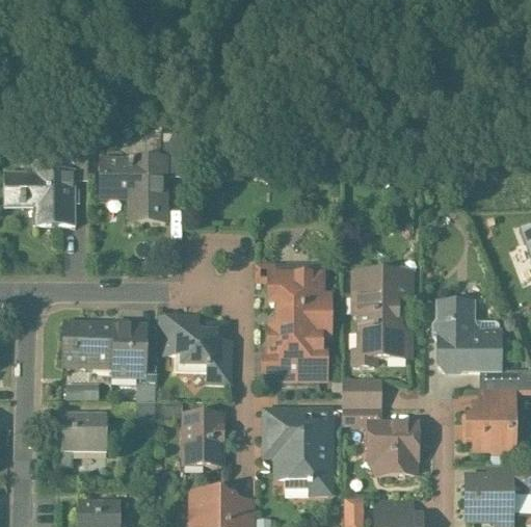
[(87,134),(67,134),(67,154),(74,154),(74,172),(75,172),(75,182),(87,182),(87,134)]
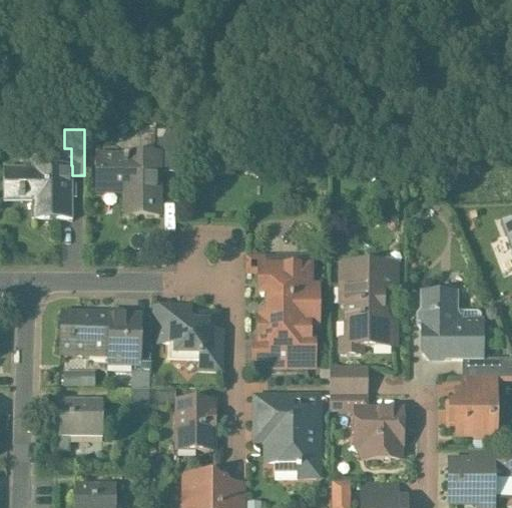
[(177,129),(155,129),(155,145),(164,145),(164,171),(177,170),(177,129)]
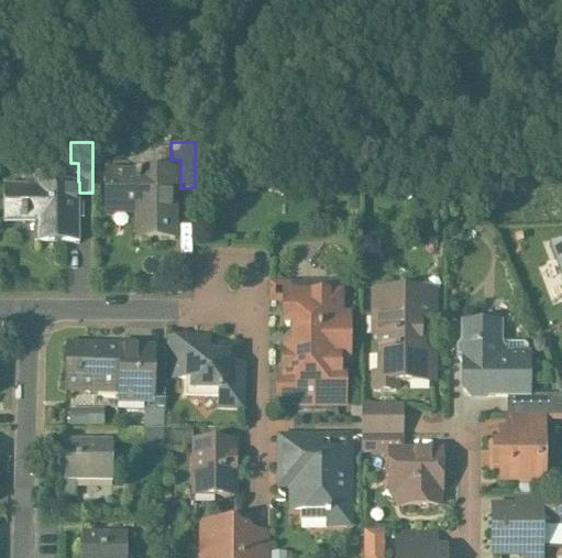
[(138,170),(106,170),(106,209),(136,208),(138,236),(175,236),(174,166),(138,166),(138,170)]
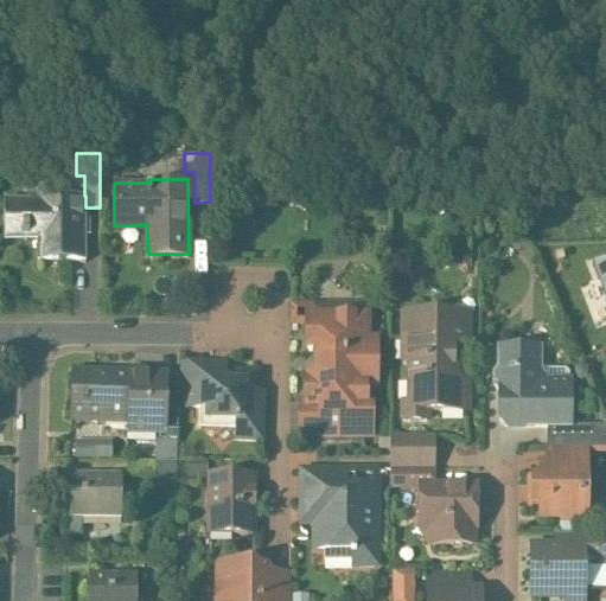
[(84,196),(38,196),(38,198),(4,198),(5,238),(38,238),(38,260),(63,260),(63,279),(65,279),(65,260),(85,260),(85,208),(85,196),(84,196)]
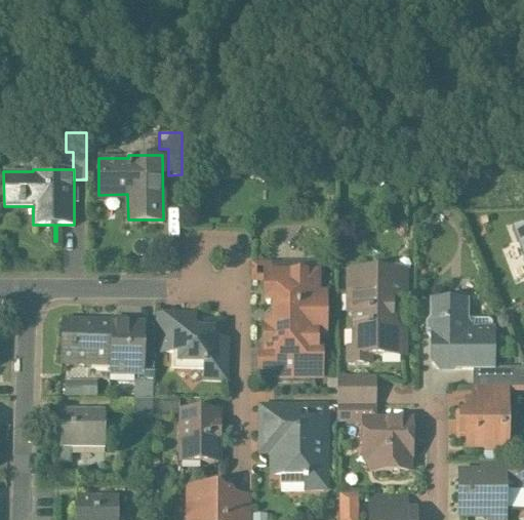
[(523,225),(514,226),(523,253),(523,225)]
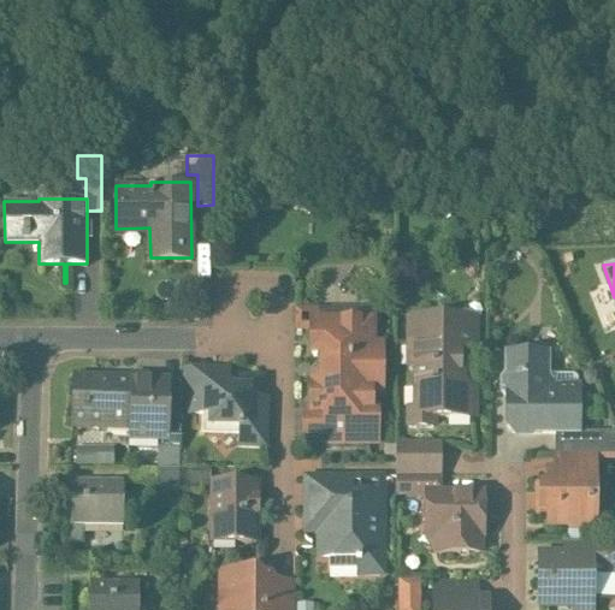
[(473,318),(421,318),(421,339),(411,339),(411,363),(417,363),(417,409),(426,409),(432,414),(473,415),(473,389),(466,389),(460,383),(460,353),(466,347),(473,347),(473,318)]
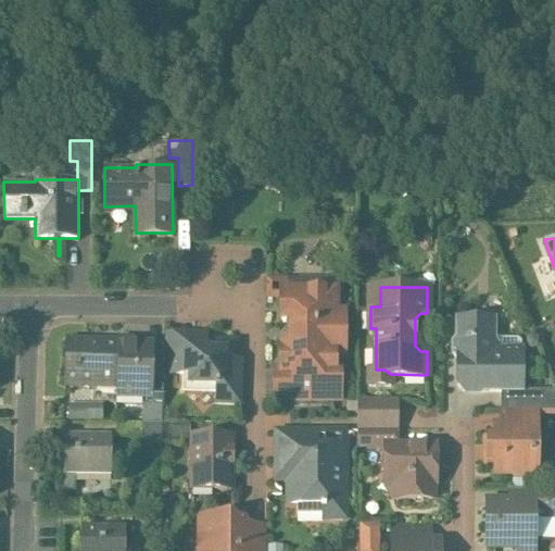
[(335,289),(308,289),(308,291),(282,291),(282,317),(287,317),(287,343),(282,343),(282,370),(293,370),(293,397),(339,397),(339,367),(335,367),(335,352),(337,351),(339,350),(342,348),(342,343),(341,339),(340,338),(338,336),(335,335),(335,289)]
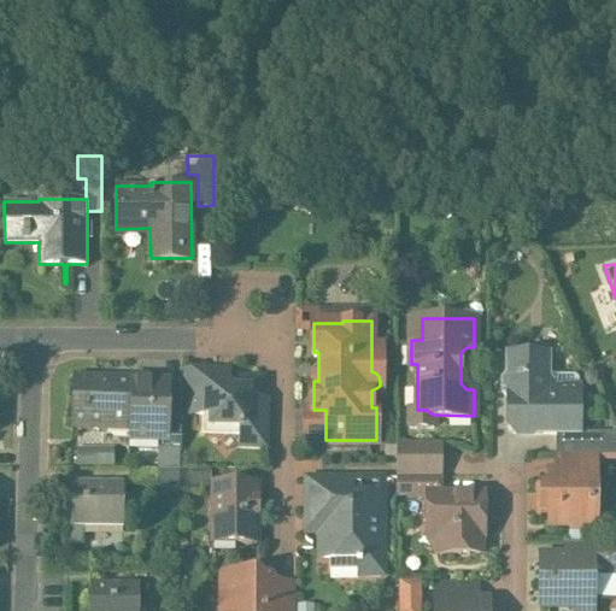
[(547,352),(509,352),(509,371),(503,377),(503,389),(509,394),(509,411),(521,411),(521,415),(528,422),(532,422),(532,429),(579,429),(579,397),(563,397),(558,392),(547,392),(547,352)]
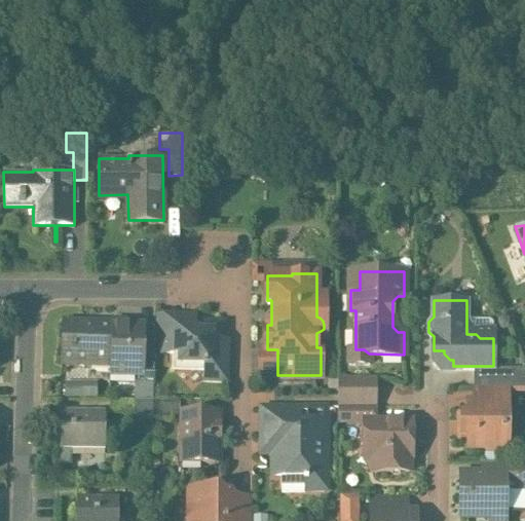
[(139,331),(125,318),(119,324),(112,323),(111,363),(110,363),(110,367),(141,368),(142,368),(143,331),(139,331)]
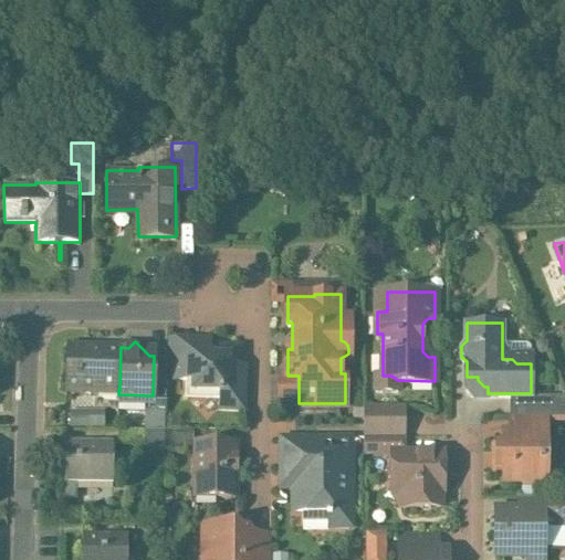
[(238,351),(227,350),(227,348),(226,347),(225,345),(223,344),(222,342),(219,342),(216,344),(215,345),(212,346),(212,348),(212,350),(197,350),(197,368),(167,367),(167,376),(195,376),(194,389),(219,389),(219,404),(242,405),(242,386),(237,384),(238,351)]
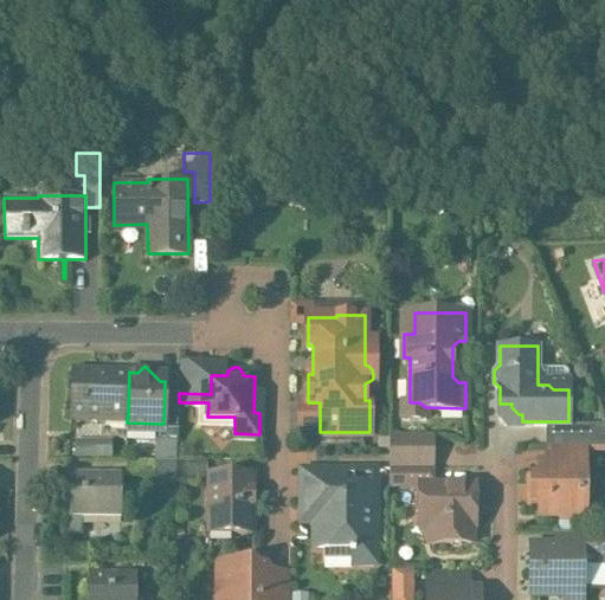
[(211,371),(180,369),(179,393),(211,394),(211,375),(211,371)]
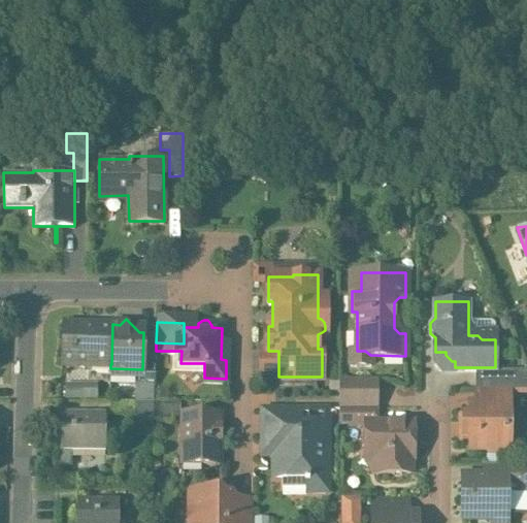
[(112,324),(63,323),(62,363),(110,364),(111,364),(112,324)]
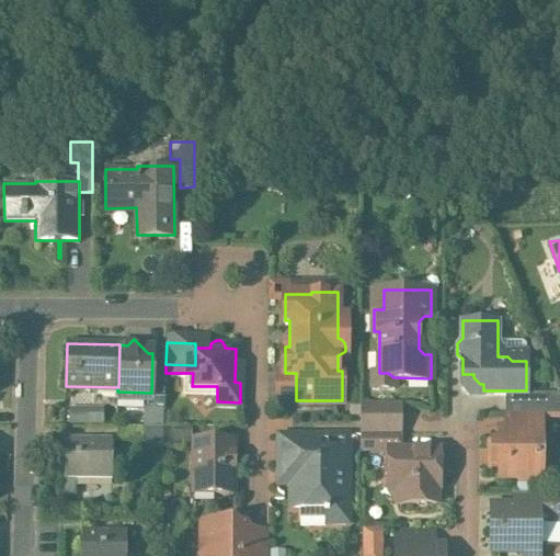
[(166,353),(152,353),(151,393),(150,393),(149,404),(164,404),(166,353)]
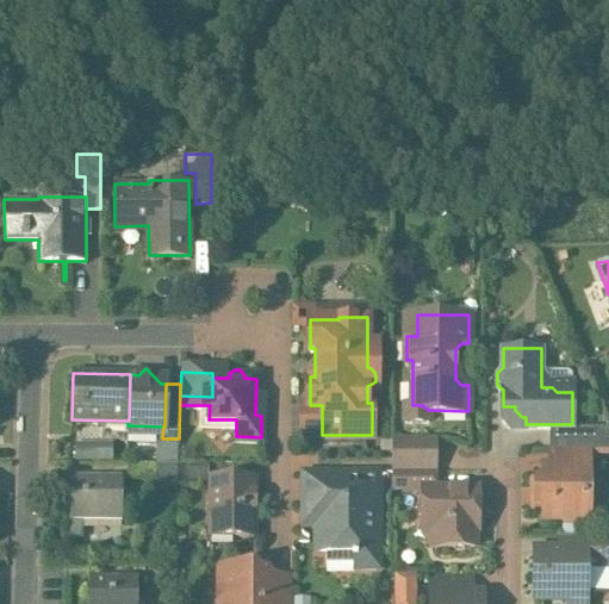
[(75,437),(76,456),(116,455),(116,436),(75,437)]
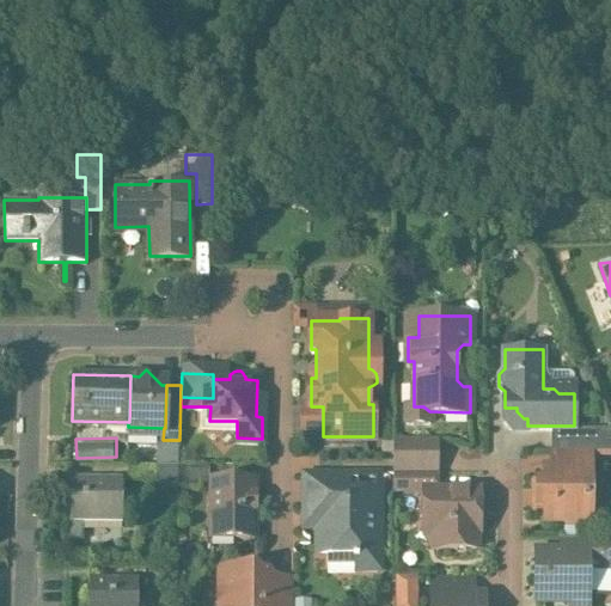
[(410,439),(393,439),(393,470),(435,469),(435,453),(410,453),(410,439)]
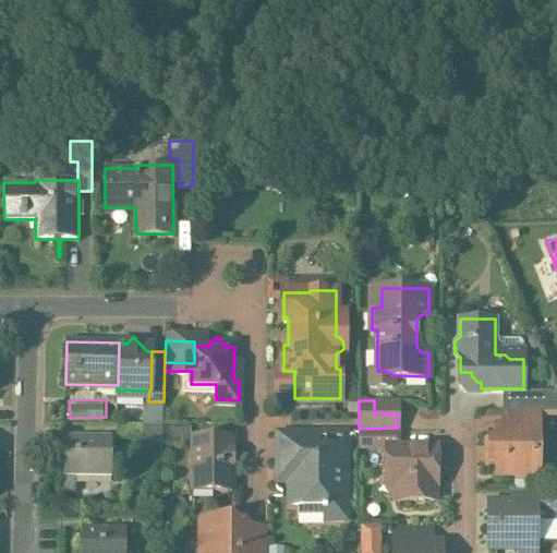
[(540,408),(503,408),(503,425),(540,425),(540,408)]
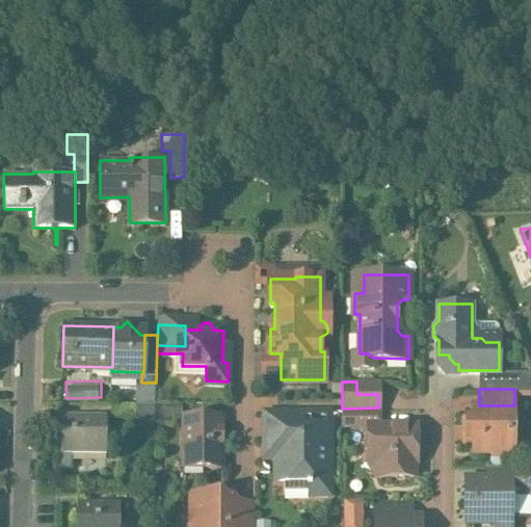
[(135,402),(111,402),(111,416),(135,416),(135,402)]
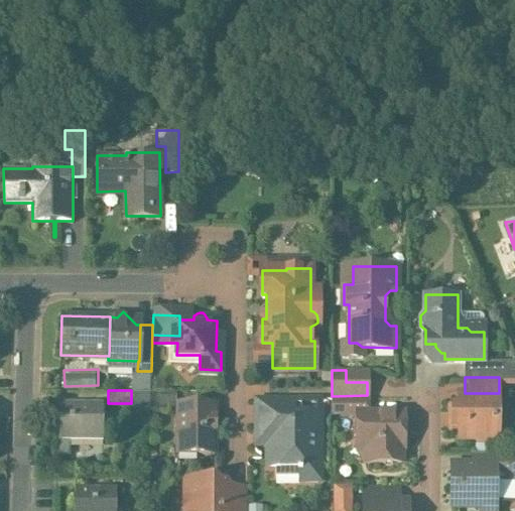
[(176,390),(150,390),(149,409),(169,409),(169,404),(176,404),(176,390)]
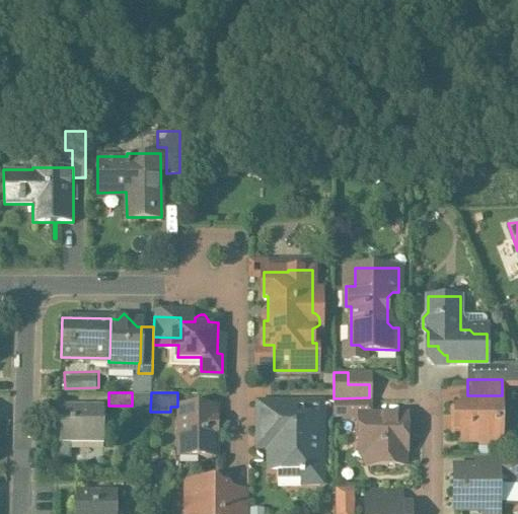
[(467,395),(461,395),(461,406),(455,406),(455,430),(461,430),(461,440),(479,440),(479,436),(493,436),(497,431),(497,413),(502,409),(502,395),(467,395)]
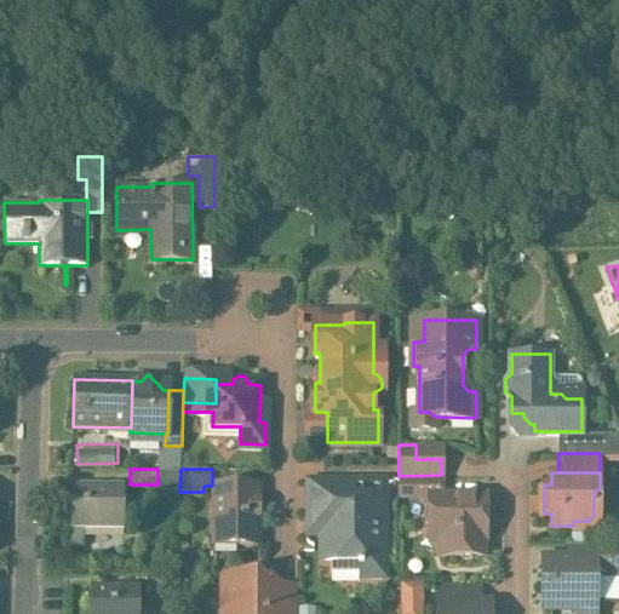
[(362,475),(315,475),(315,509),(336,509),(337,489),(362,489),(362,475)]
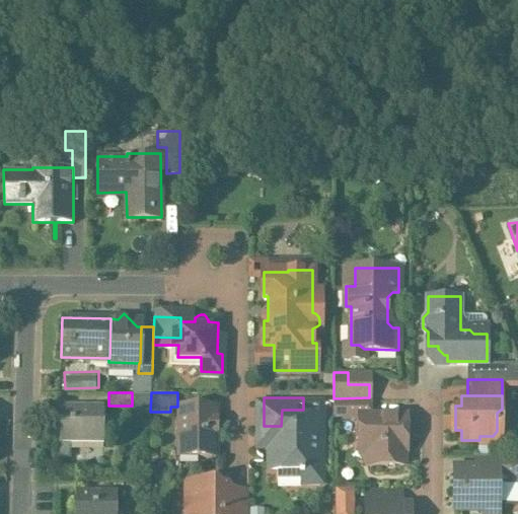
[(369,397),(334,398),(334,416),(359,416),(359,414),(372,414),(372,397),(369,397)]
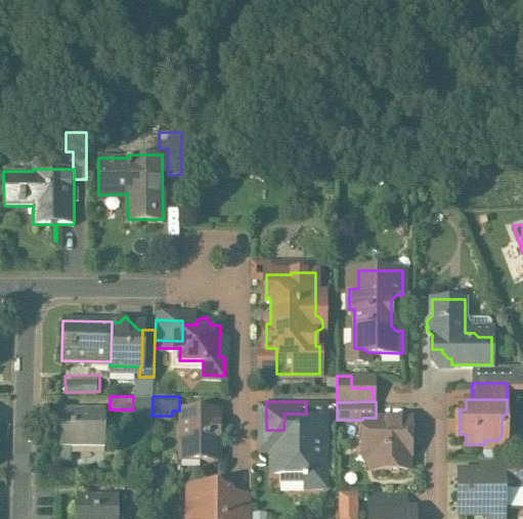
[(104,408),(59,407),(59,444),(104,445),(104,408)]
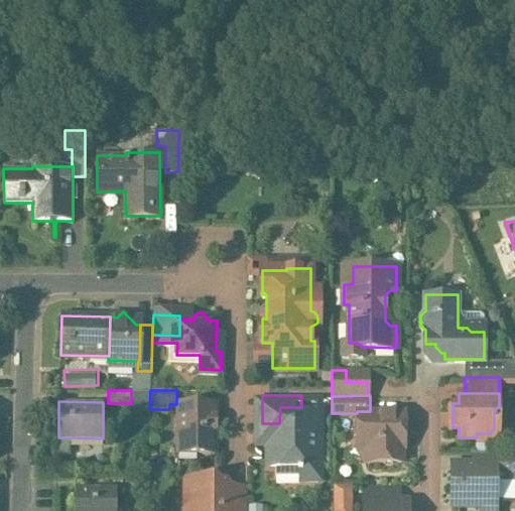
[(215,402),(181,401),(181,411),(178,411),(178,443),(192,443),(192,452),(215,452),(215,427),(216,427),(216,415),(215,414),(215,402)]
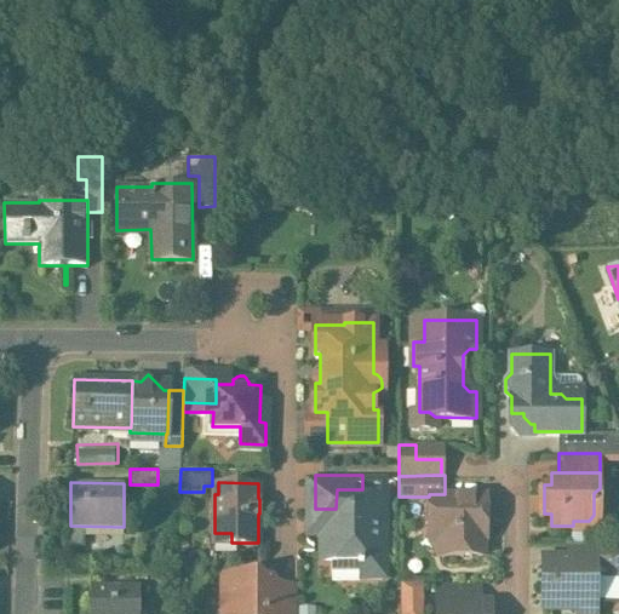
[(362,489),(337,489),(336,509),(336,552),(337,554),(337,558),(359,558),(359,564),(360,564),(360,573),(384,573),(384,521),(387,518),(387,508),(384,505),(384,489),(362,489)]
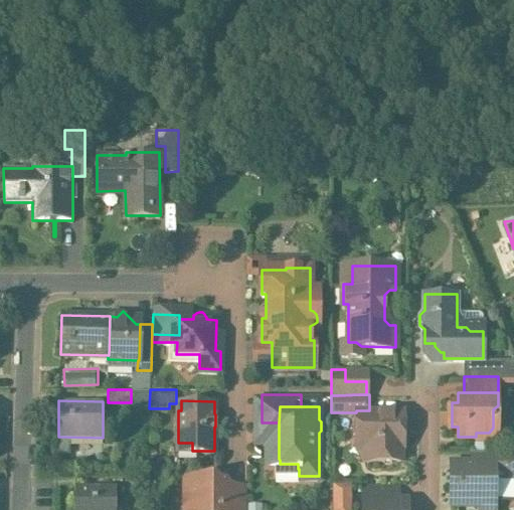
[(369,410),(356,410),(356,412),(356,420),(353,423),(353,430),(356,433),(367,433),(367,459),(401,459),(401,445),(403,445),(403,444),(406,441),(406,436),(404,433),(403,433),(403,410),(369,410)]
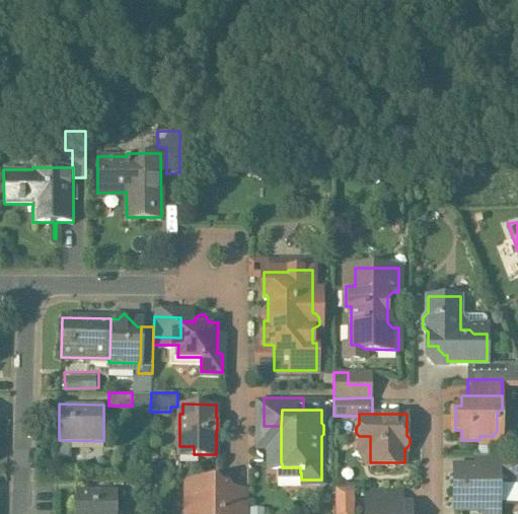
[(498,465),(455,466),(455,507),(498,507),(498,465)]
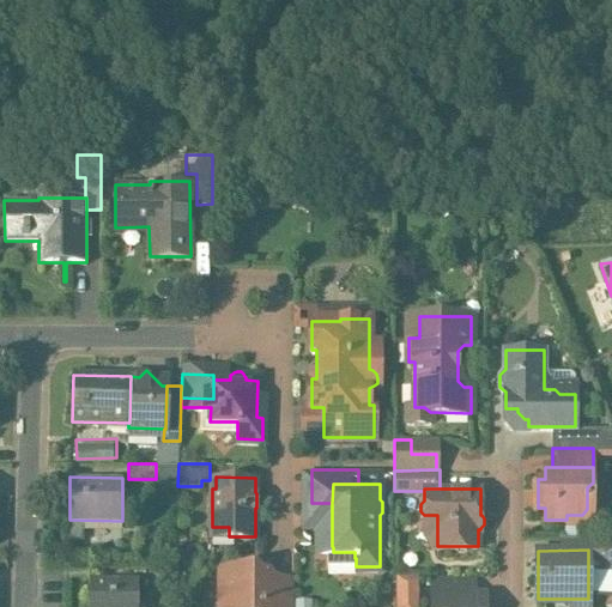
[(250,566),(220,566),(220,584),(230,593),(230,600),(224,606),(292,606),(294,576),(276,576),(270,571),(255,571),(250,566)]
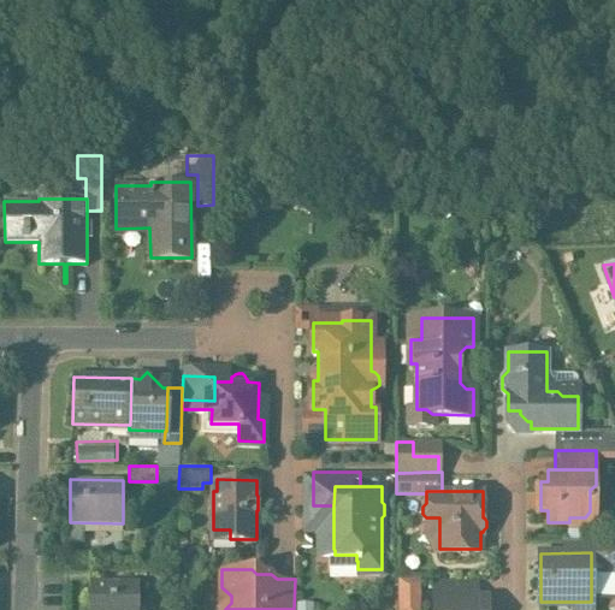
[(420,609),(420,578),(400,578),(398,609),(420,609)]
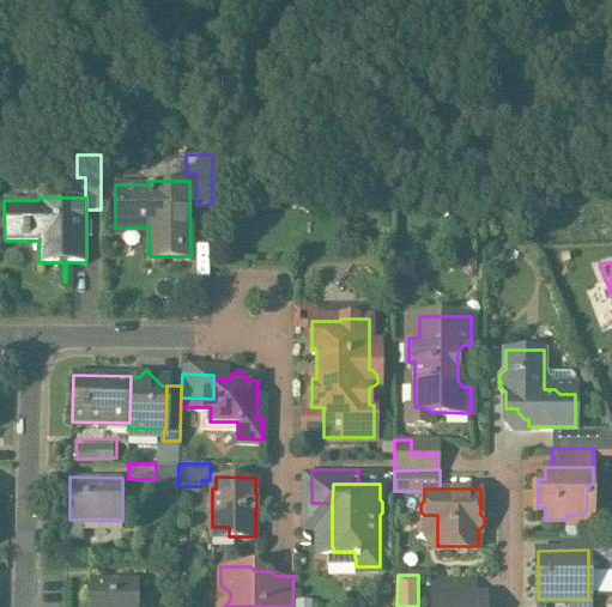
[(476,575),(435,575),(435,596),(476,596),(476,575)]
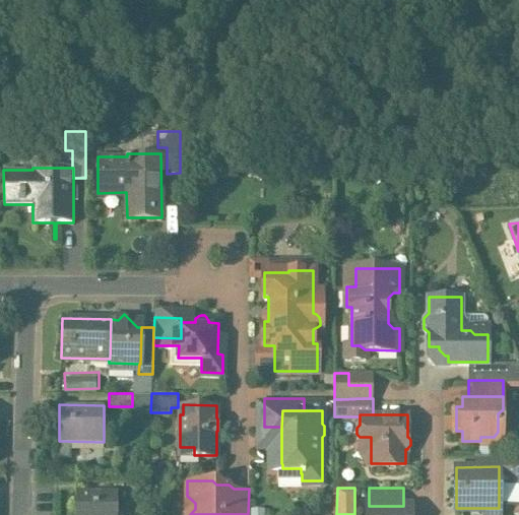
[(118,491),(76,491),(75,514),(112,514),(113,506),(118,506),(118,491)]
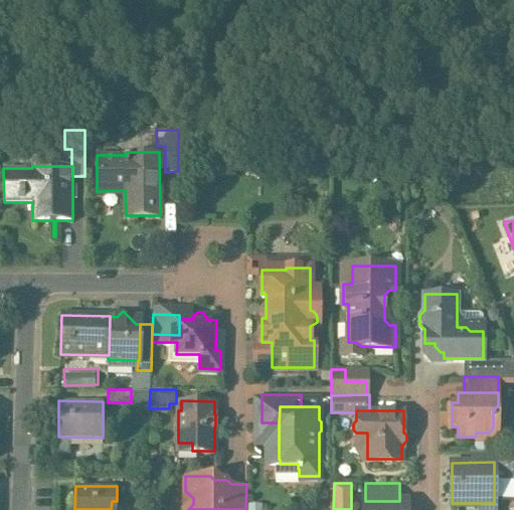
[(365,501),(363,501),(363,509),(406,509),(407,501),(399,501),(365,501)]
